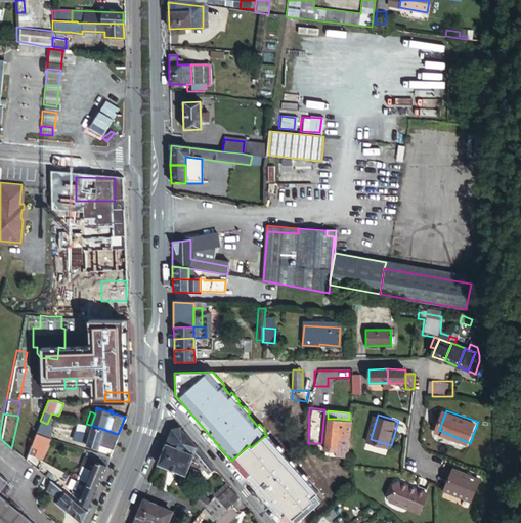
[(335,454),(336,432),(338,419),(328,419),(323,453),(335,454)]
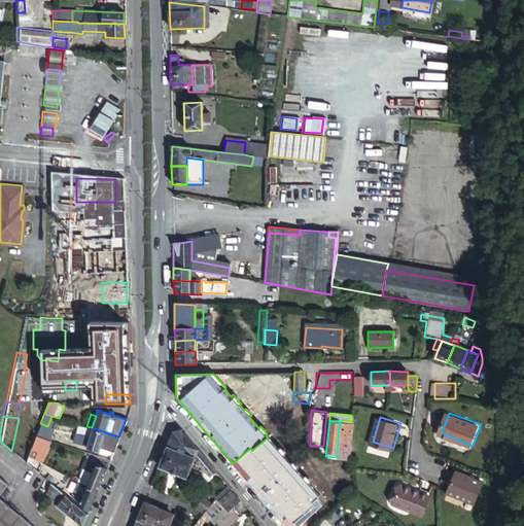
[(338,434),(352,435),(352,423),(351,422),(340,421),(338,434)]
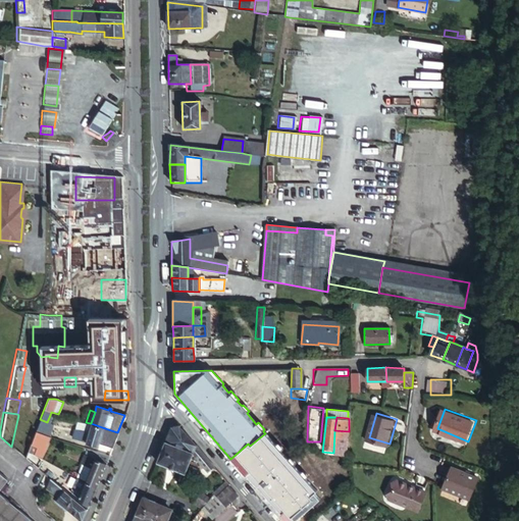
[(47,422),(40,419),(35,431),(48,435),(52,424),(47,422)]
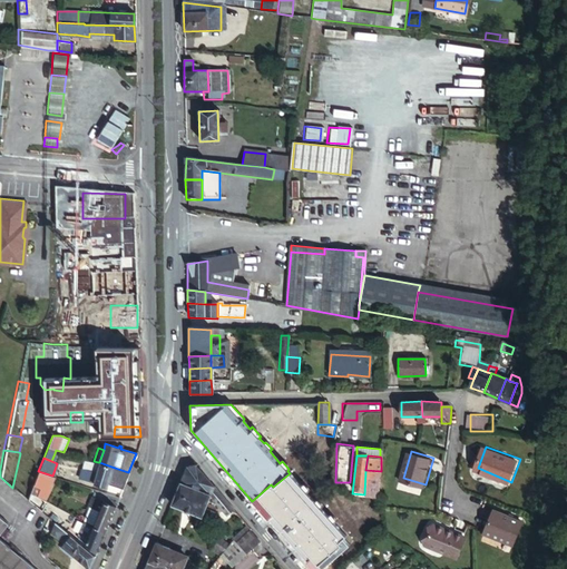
[(80,467),(96,472),(99,462),(98,462),(94,461),(82,459),(80,467)]
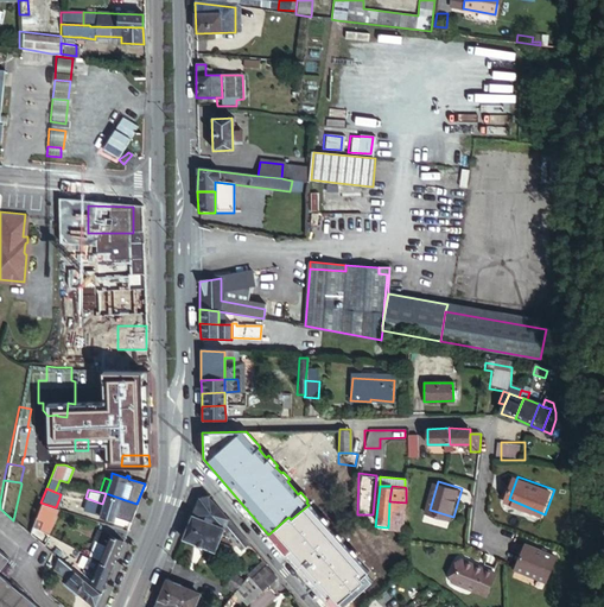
[(119,498),(106,493),(102,504),(102,506),(100,513),(99,514),(112,519),(113,516),(119,498)]
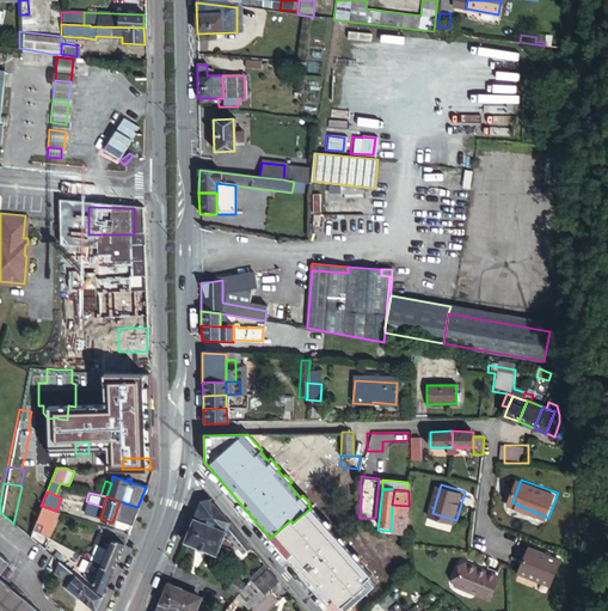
[(137,507),(120,501),(114,519),(130,524),(137,507)]
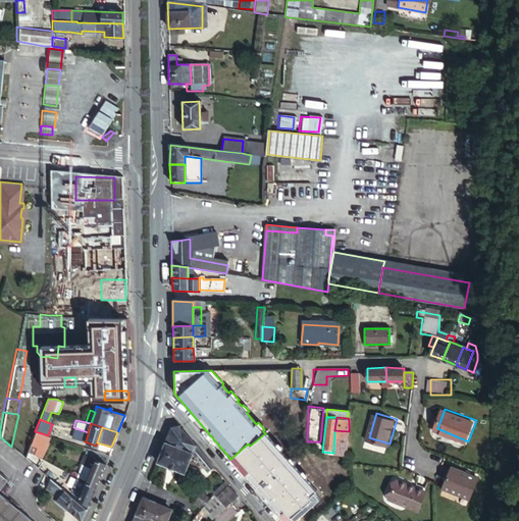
[(164,443),(192,454),(194,447),(176,427),(170,428),(164,443)]
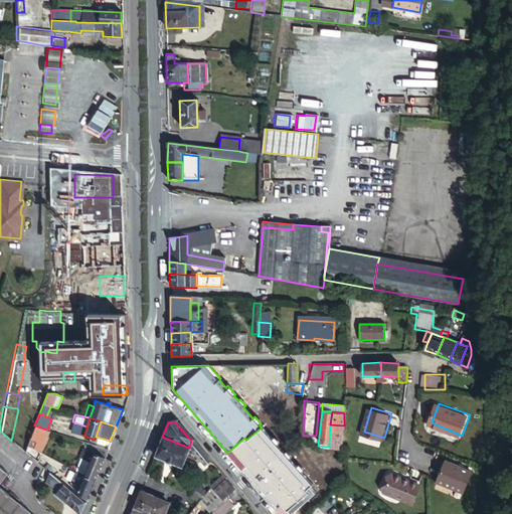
[(36,437),(31,448),(41,453),(45,442),(44,440),(45,439),(48,431),(34,425),(31,435),(36,437)]
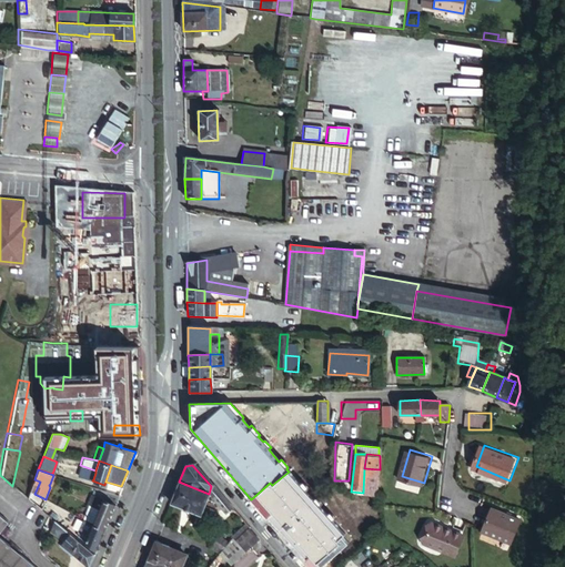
[(270,483),(251,499),(310,566),(321,566),(351,543),(333,523),(335,520),(329,514),(326,515),(320,507),(322,505),(315,498),(313,500),(305,492),(308,489),(302,483),(300,485),(289,472),(272,485),(270,483)]
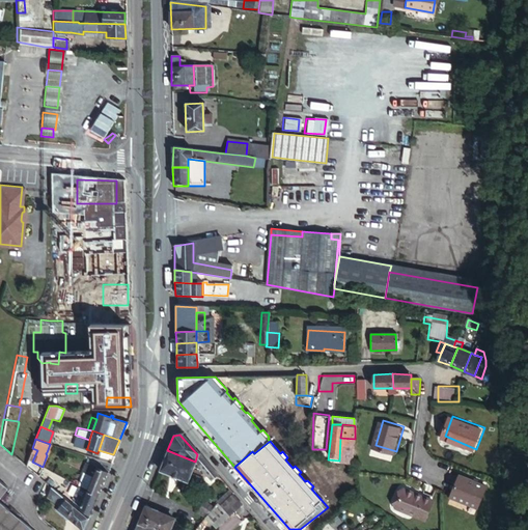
[(32,448),(28,459),(32,462),(37,450),(32,448)]
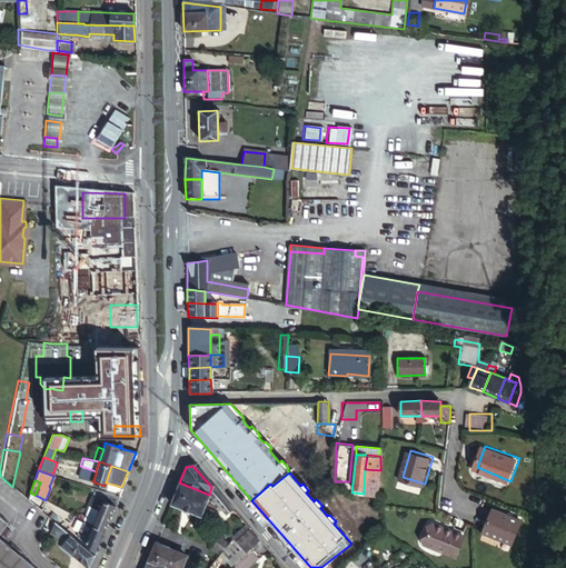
[(179,482),(170,505),(214,524),(217,514),(204,508),(209,495),(179,482)]
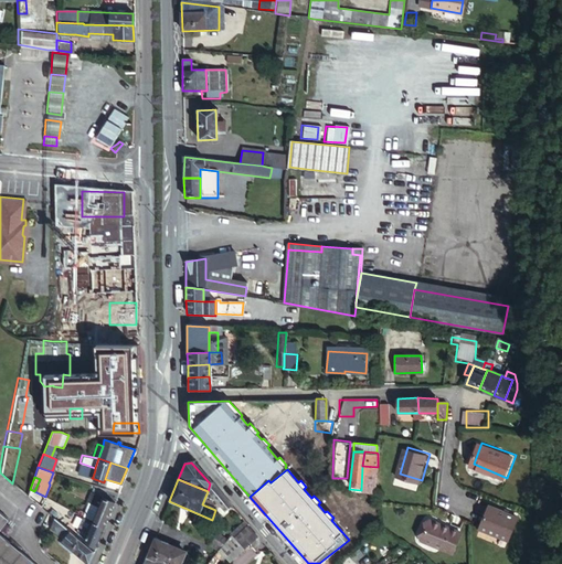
[(210,483),(208,491),(212,497),(218,492),(210,483)]
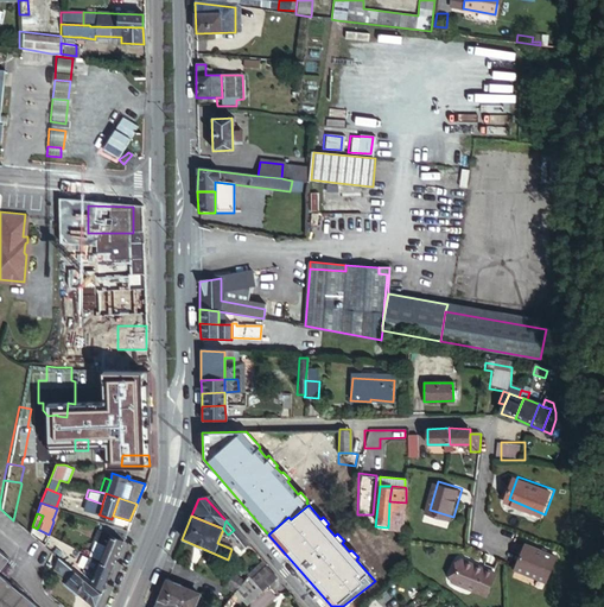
[(97,561),(110,566),(126,531),(101,523),(99,530),(94,541),(88,556),(97,561)]
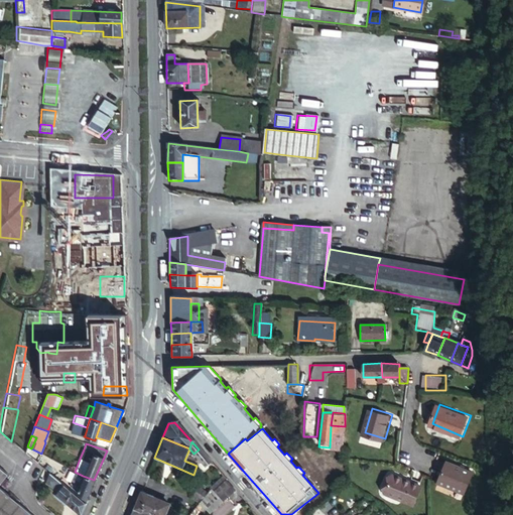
[(205,467),(210,462),(199,449),(194,454),(205,467)]
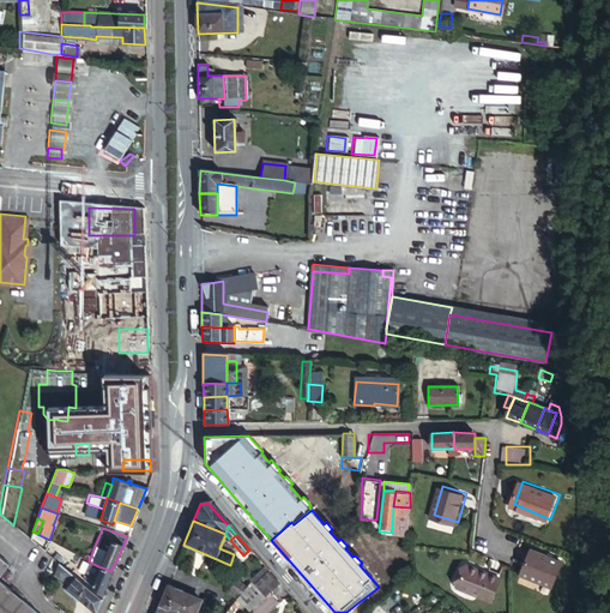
[(566,560),(536,547),(524,572),(555,584),(566,560)]
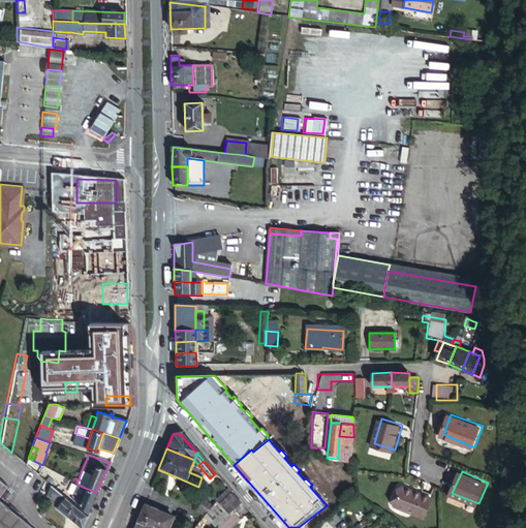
[(34,527),(0,499),(0,491),(6,484),(0,478),(0,527),(34,527)]
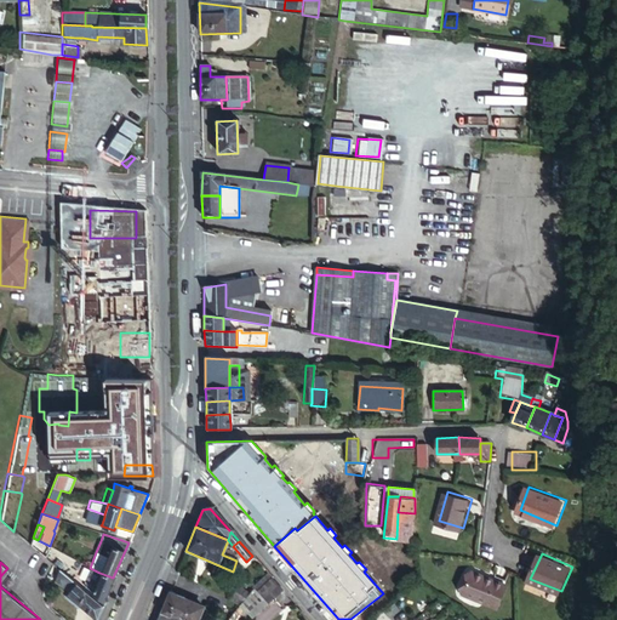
[(83,585),(103,602),(113,578),(100,573),(90,568),(83,585)]
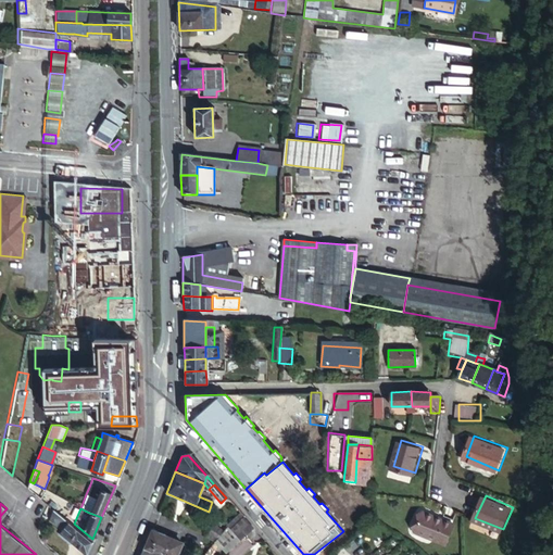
[(71,541),(86,554),(90,542),(51,509),(48,518),(61,530),(59,533),(68,543),(71,541)]
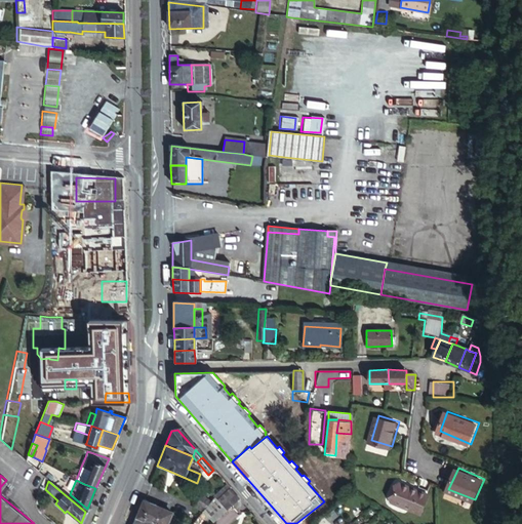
[(434,493),(403,481),(395,500),(425,513),(434,493)]
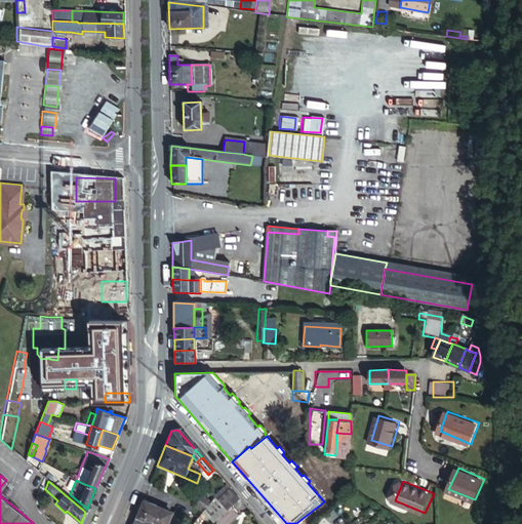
[(222,495),(229,488),(226,483),(217,491),(222,495)]
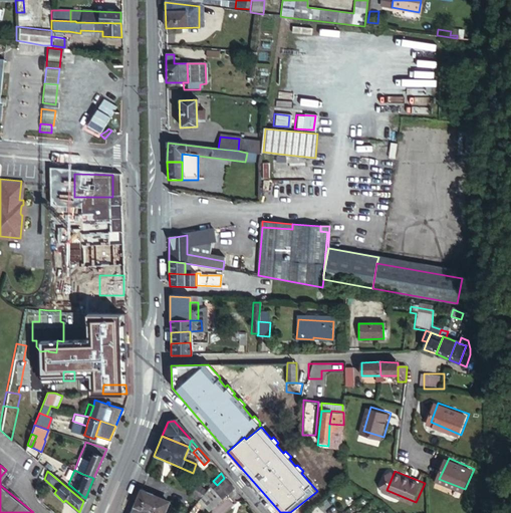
[(207,510),(230,485),(224,478),(217,485),(210,492),(208,490),(204,493),(199,499),(197,501),(207,510)]
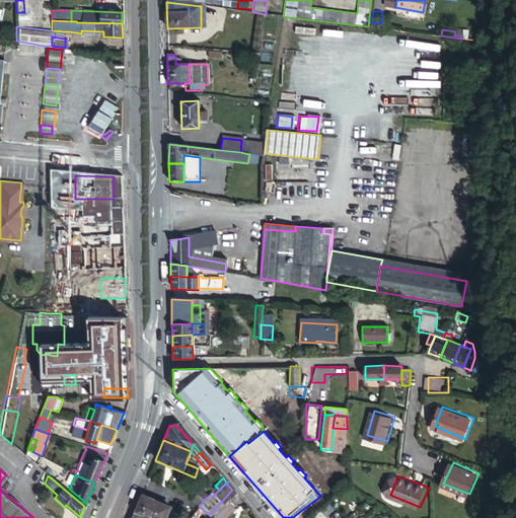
[(212,497),(219,490),(215,486),(208,493),(210,495),(212,497)]
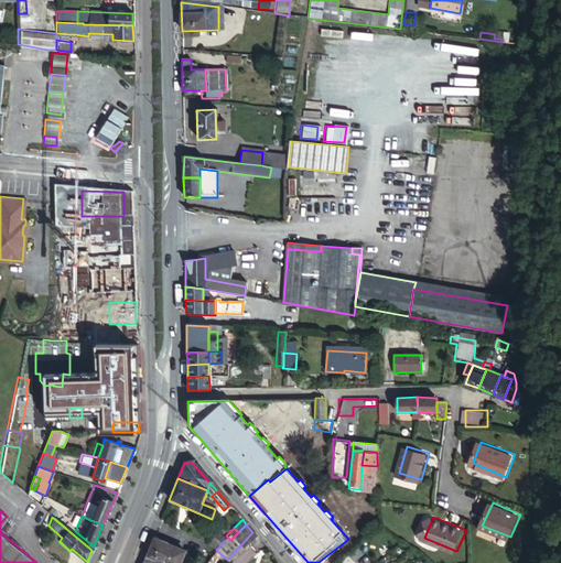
[(211,541),(218,548),(224,541),(216,534),(211,541)]
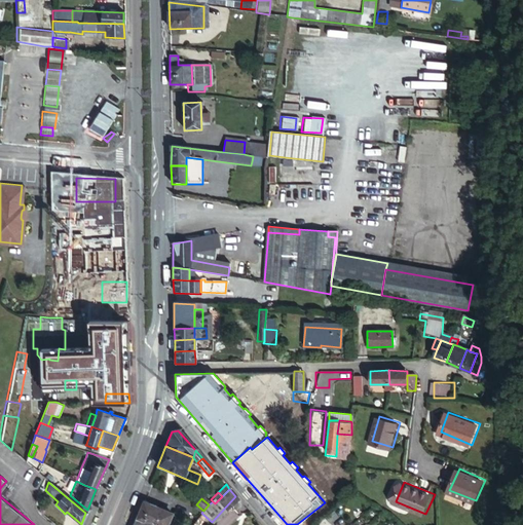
[(142,501),(135,519),(148,524),(166,524),(172,515),(154,508),(154,507),(142,501)]
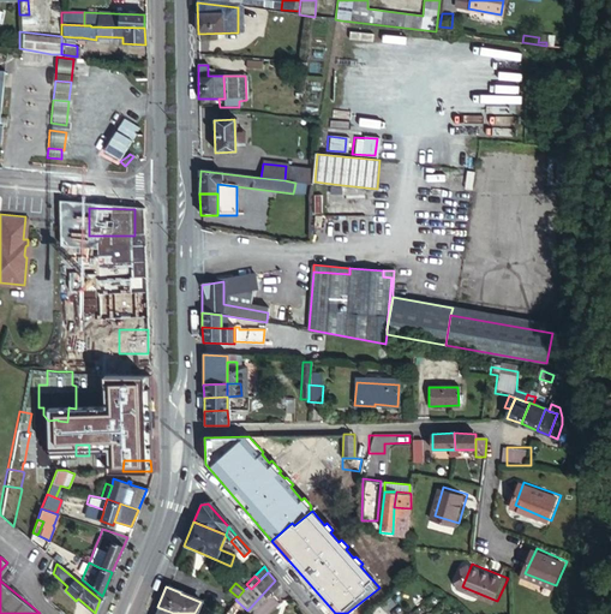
[(396,604),(390,597),(381,606),(387,613),(396,604)]
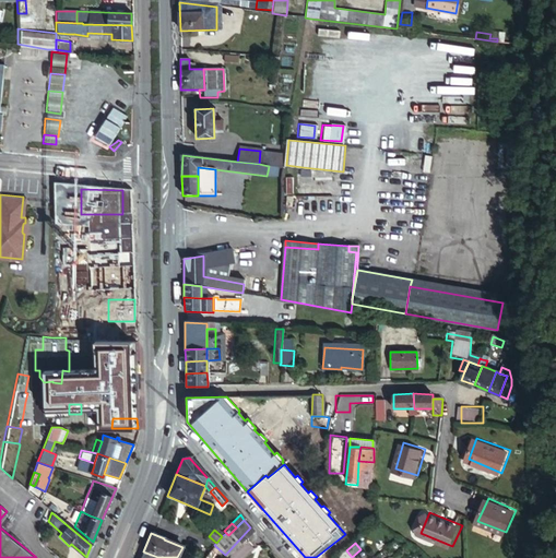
[(182,547),(177,557),(186,557),(188,553),(182,547)]
